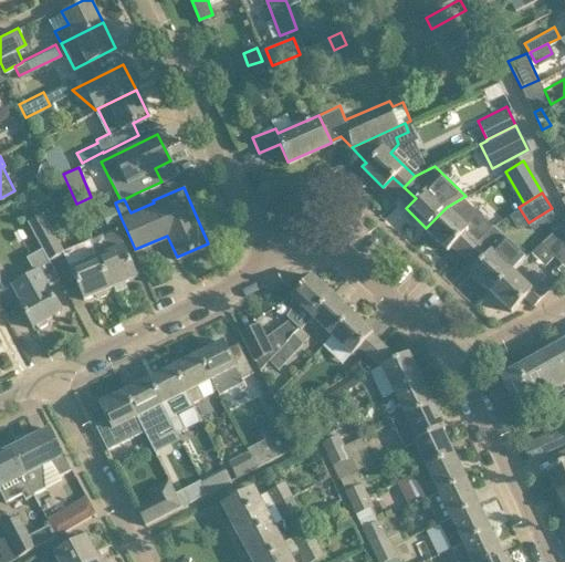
[(106,224),(121,217),(115,203),(100,209),(106,224)]
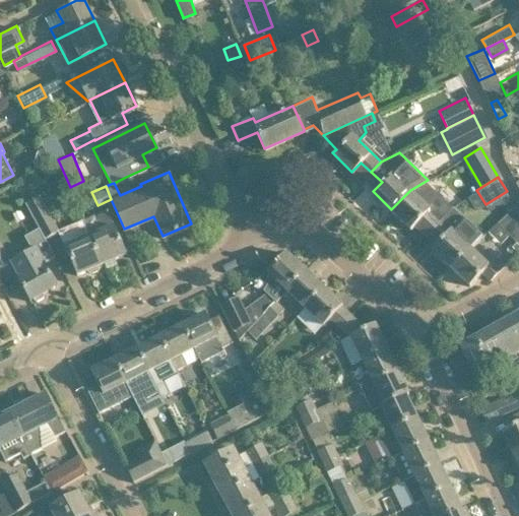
[(414,223),(424,234),(430,228),(439,217),(410,190),(391,209),(410,228),(414,223)]
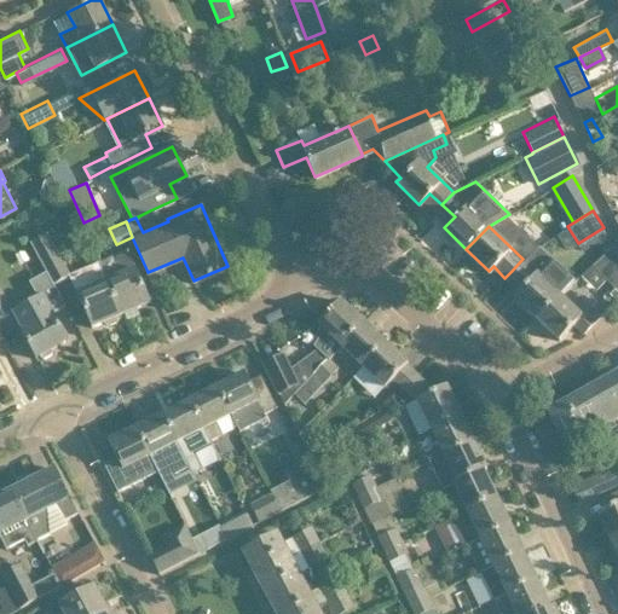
[(567,226),(556,232),(565,245),(578,243),(567,226)]
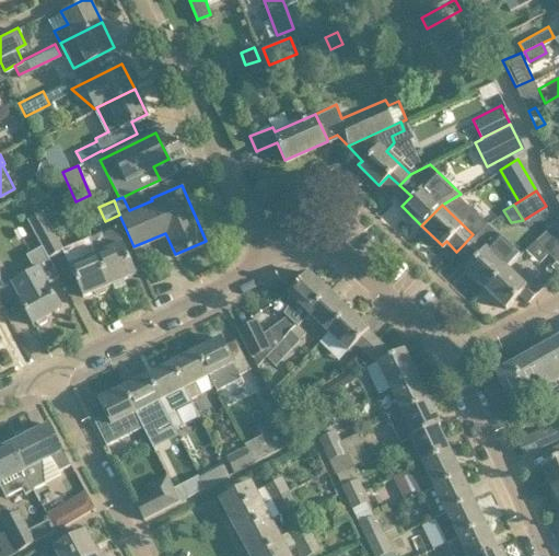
[(26,217),(41,244),(47,255),(62,247),(42,209),(26,217)]
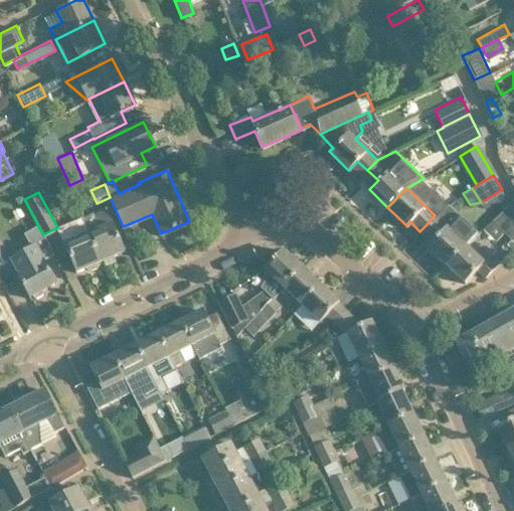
[(491,217),(513,240),(513,212),(508,202),(491,217)]
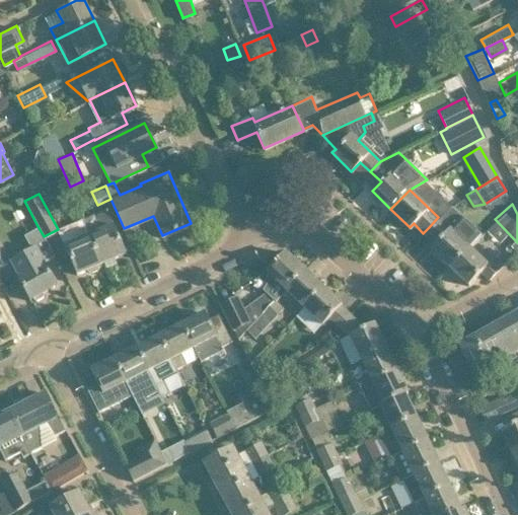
[(467,245),(478,233),(450,205),(438,218),(439,218),(429,227),(439,238),(434,243),(430,247),(449,265),(467,245)]
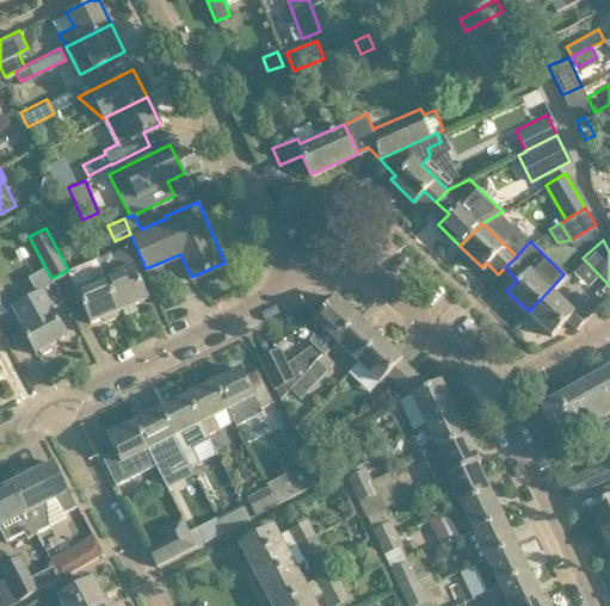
[(121,269),(105,276),(118,308),(148,296),(127,245),(114,251),(121,269)]
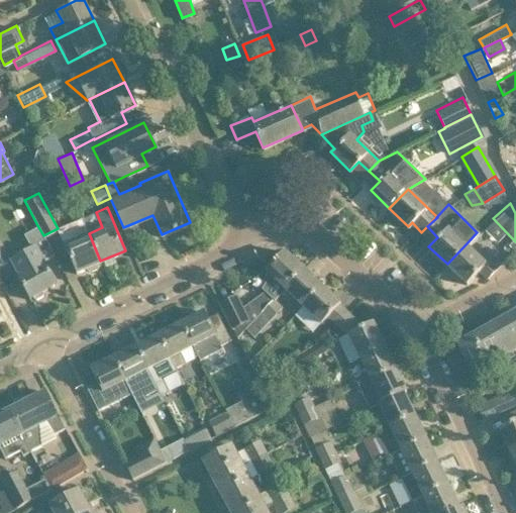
[(100,261),(89,233),(82,218),(58,228),(76,272),(87,267),(88,269),(92,269),(97,267),(99,264),(98,262),(100,261)]
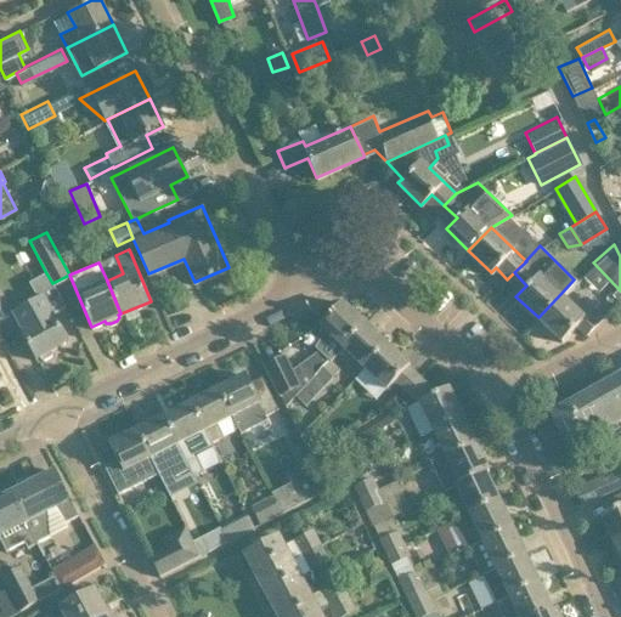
[(52,283),(45,271),(29,281),(38,296),(10,311),(20,328),(35,357),(39,355),(40,357),(45,358),(51,355),(52,351),(51,349),(68,339),(51,310),(63,304),(52,283)]
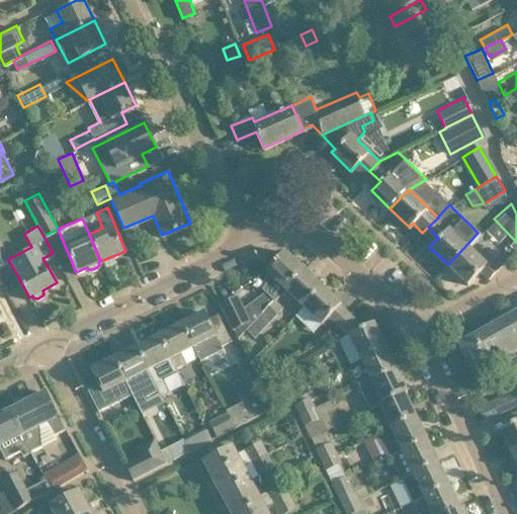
[(0,263),(10,258),(0,238),(0,263)]
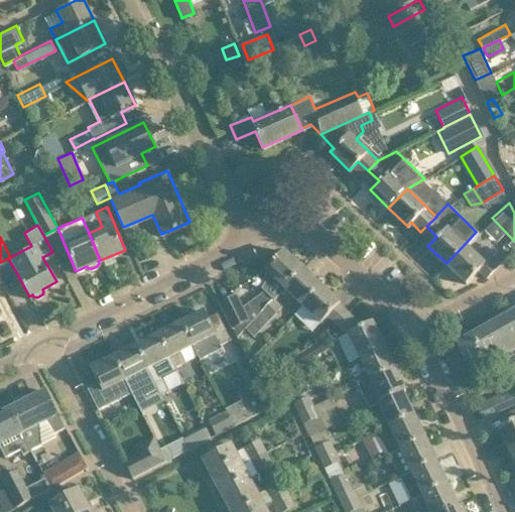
[(465,244),(446,263),(466,282),(478,269),(486,276),(499,263),(482,246),(475,254),(465,244)]
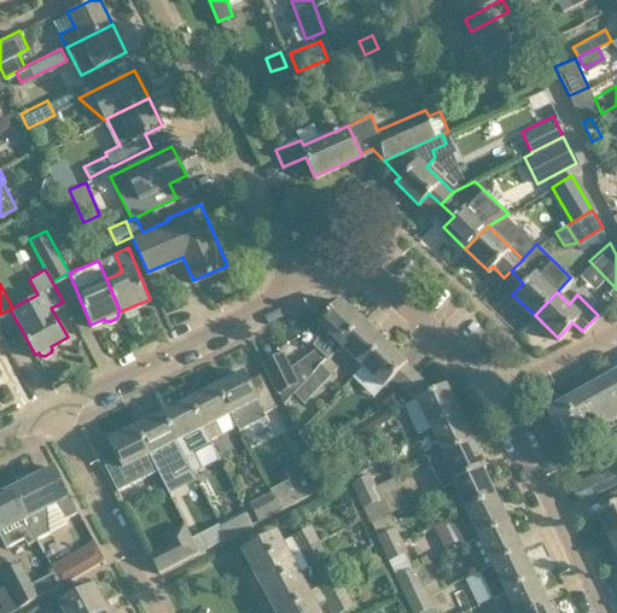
[(329,357),(341,344),(339,342),(361,319),(339,297),(316,321),(329,332),(316,346),(326,356),(329,357)]
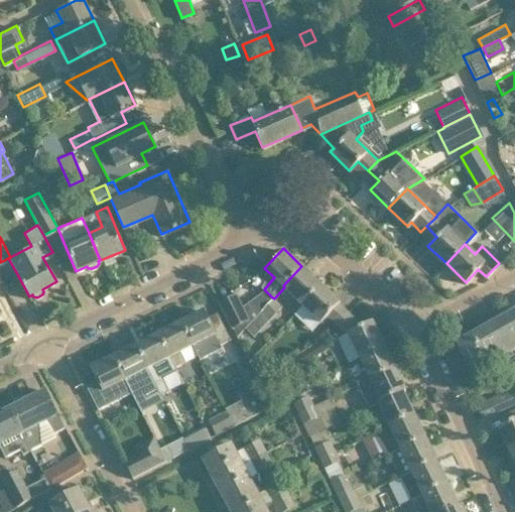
[(283,285),(284,287),(301,302),(319,283),(301,266),(283,285)]
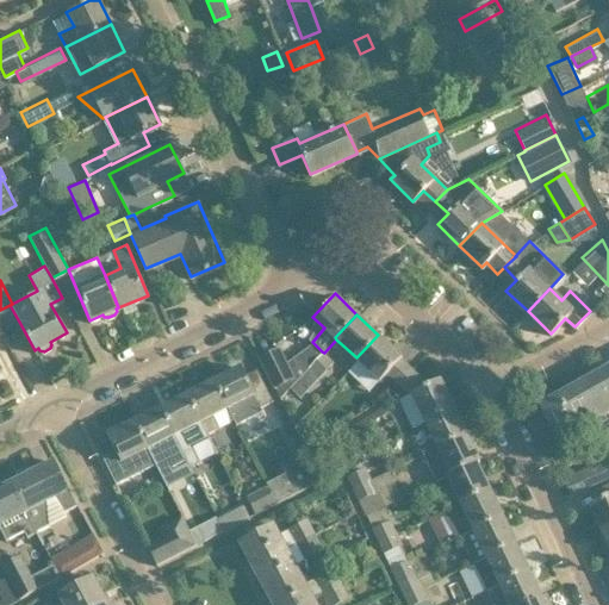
[(410,367),(399,357),(402,356),(378,335),(356,357),(379,379),(386,372),(397,381),(410,367)]
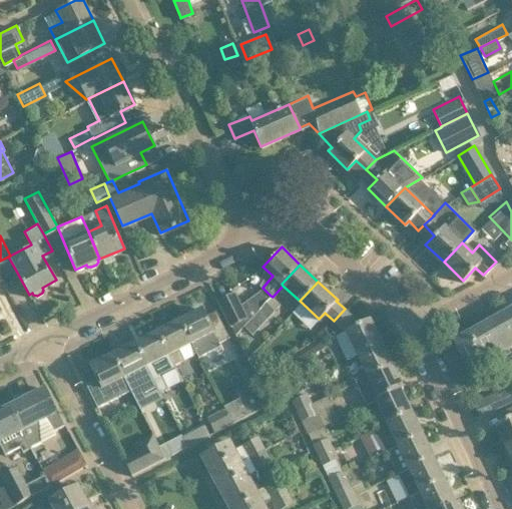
[(233,291),(217,300),(226,317),(233,332),(234,333),(243,325),(248,319),(239,302),(233,291)]
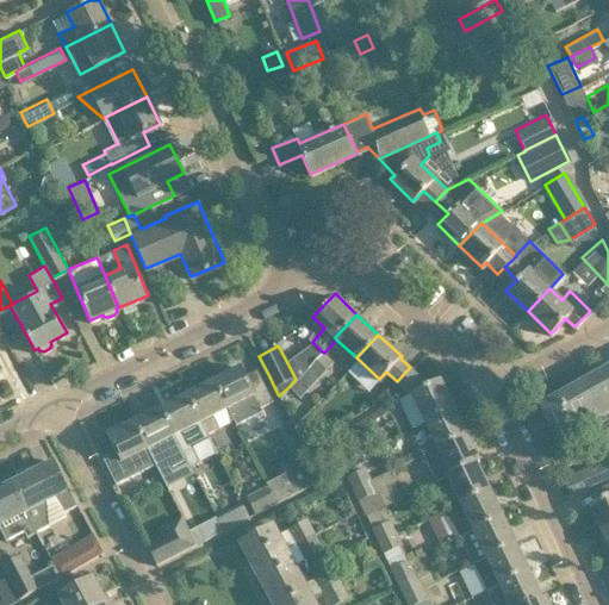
[(331,360),(324,353),(322,351),(309,366),(309,365),(296,379),(290,386),(299,395),(331,360)]
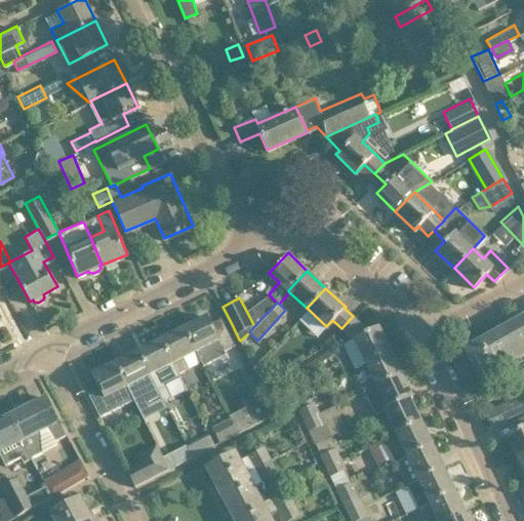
[(523,312),(492,330),(510,361),(523,353),(523,312)]
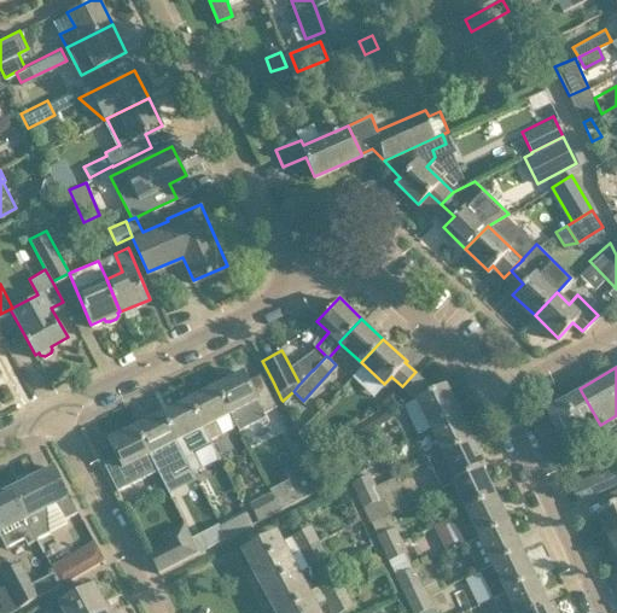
[(244,369),(216,384),(231,412),(255,398),(262,412),(277,404),(260,372),(249,378),(244,369)]
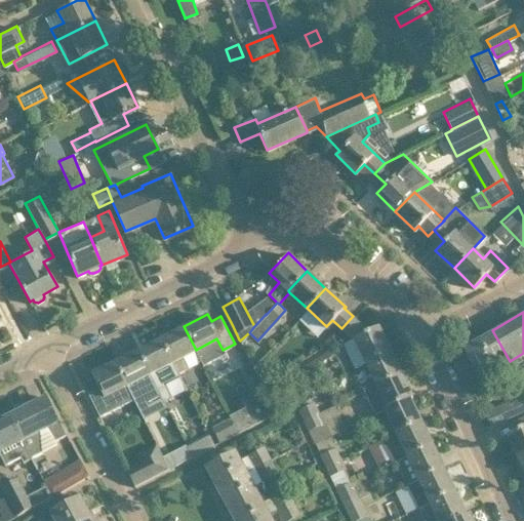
[(390,349),(378,325),(368,330),(358,321),(347,332),(352,337),(353,336),(364,361),(390,349)]
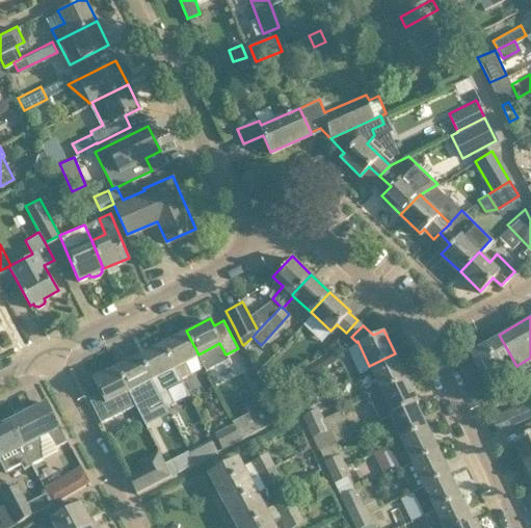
[(186,331),(163,342),(176,366),(175,367),(179,376),(189,371),(185,361),(198,354),(186,331)]
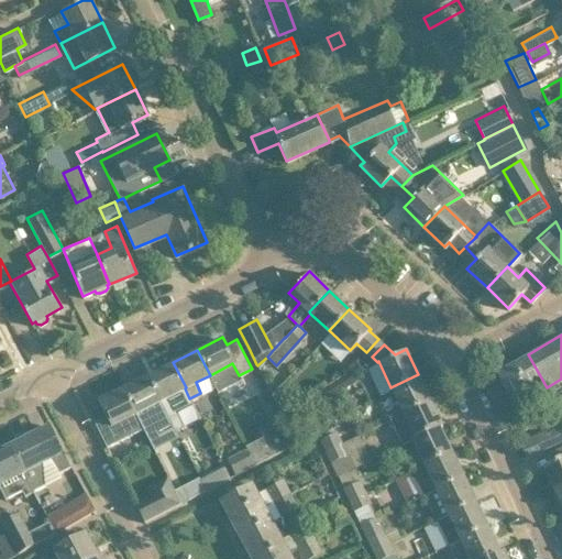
[(547,387),(528,354),(496,372),(510,398),(515,396),(521,408),(550,392),(547,387)]
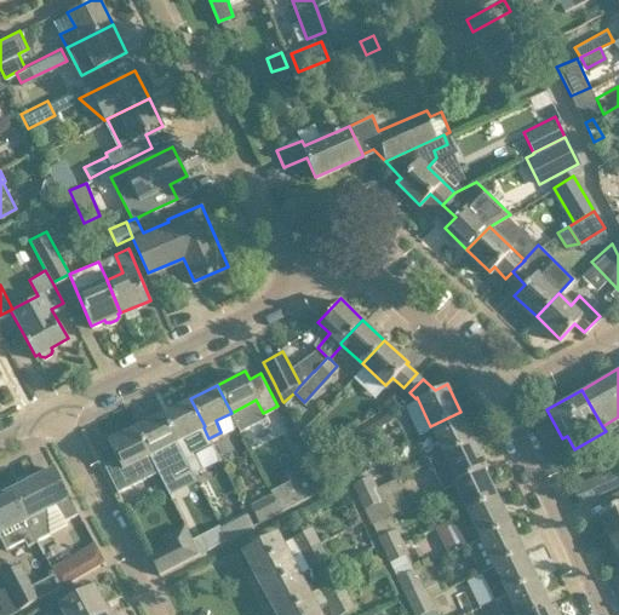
[(190,398),(162,412),(177,440),(204,427),(205,426),(190,398)]
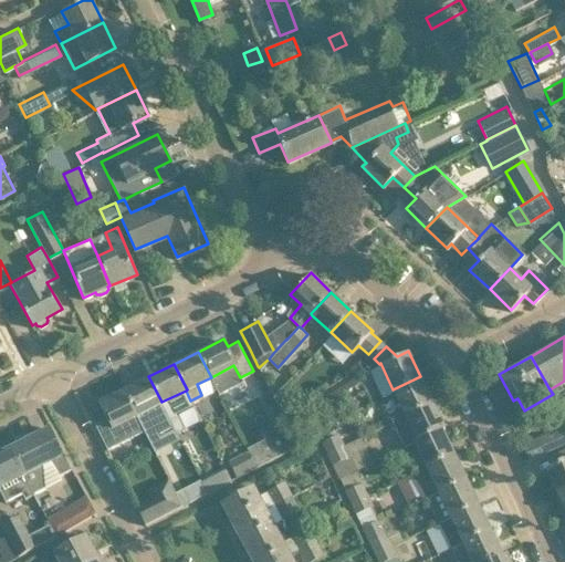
[(124,389),(144,429),(153,446),(164,440),(156,425),(148,409),(161,402),(148,376),(124,389)]
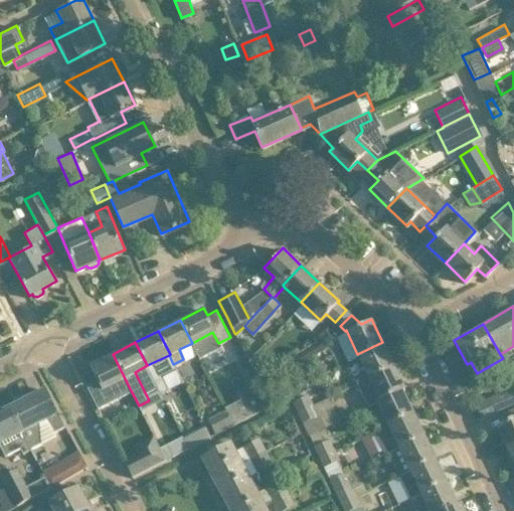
[(357,354),(368,375),(368,376),(393,364),(382,342),(357,354)]
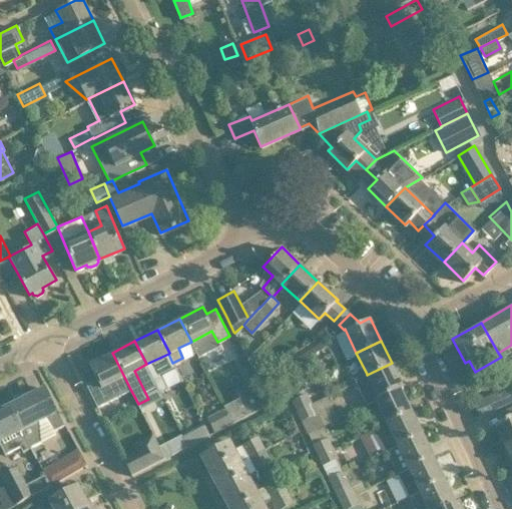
[(130,389),(112,353),(89,364),(97,379),(86,384),(97,406),(130,389)]
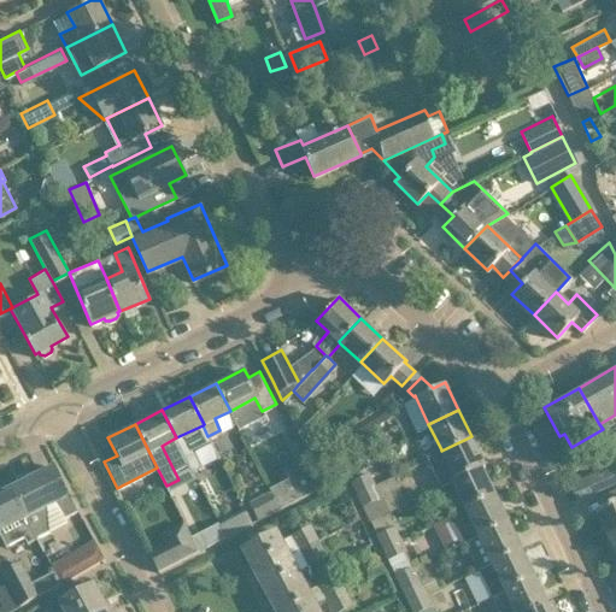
[(439,486),(451,480),(455,478),(481,465),(481,466),(485,464),(471,436),(441,451),(441,449),(426,457),(439,486)]
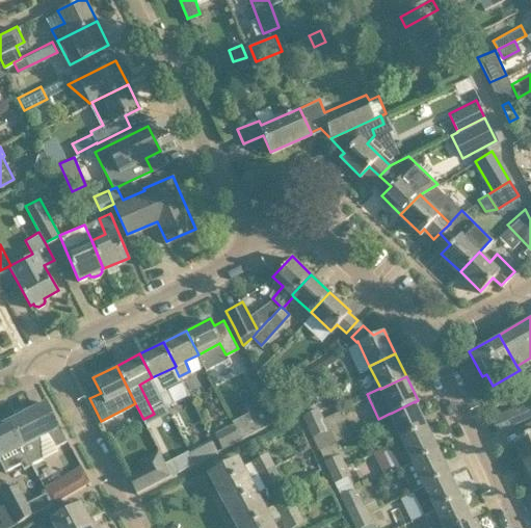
[(261,395),(244,403),(258,429),(274,421),(261,395)]
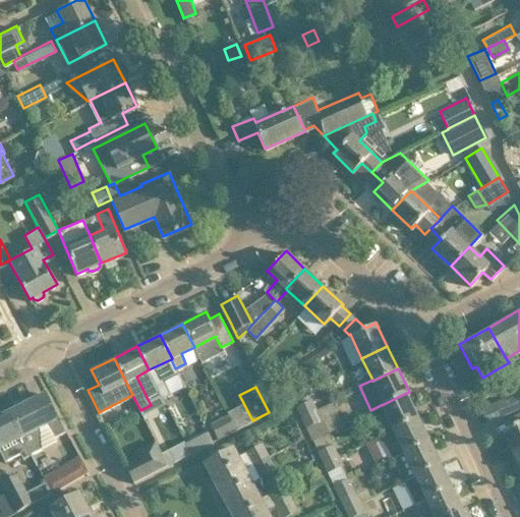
[(499,416),(519,405),(519,388),(492,402),(477,409),(483,423),(499,416)]
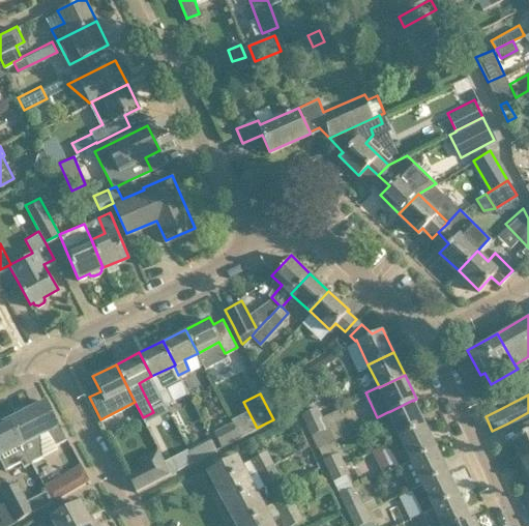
[(22,442),(30,459),(32,463),(43,458),(41,433),(46,431),(53,444),(66,438),(51,407),(47,399),(31,407),(30,404),(20,407),(21,412),(9,417),(22,442)]
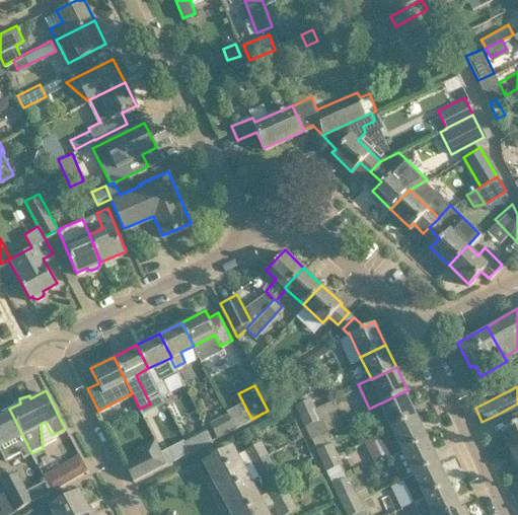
[(379,403),(390,426),(391,427),(416,415),(404,392),(404,391),(382,402),(379,403)]
